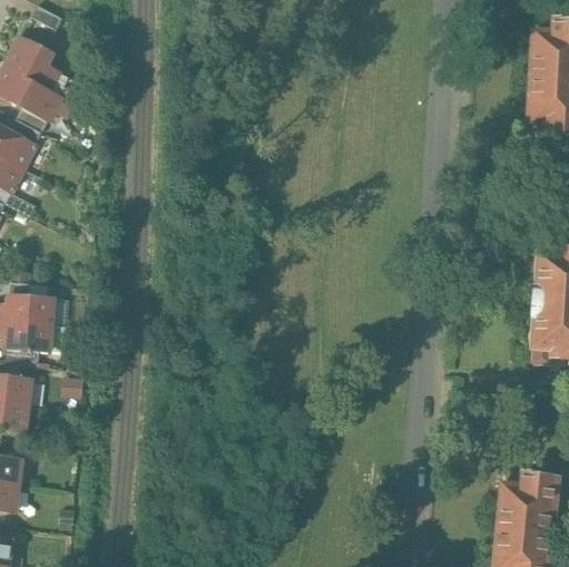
[(64,17),(38,5),(32,16),(58,29),(64,17)]
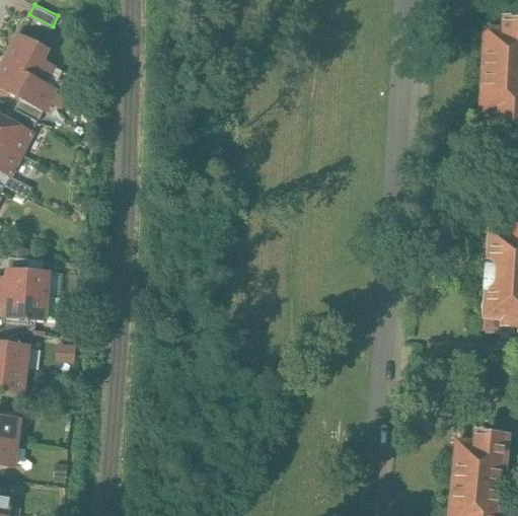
[(517,15),(507,15),(507,18),(487,17),(485,49),(492,50),(491,71),(517,72),(517,15)]
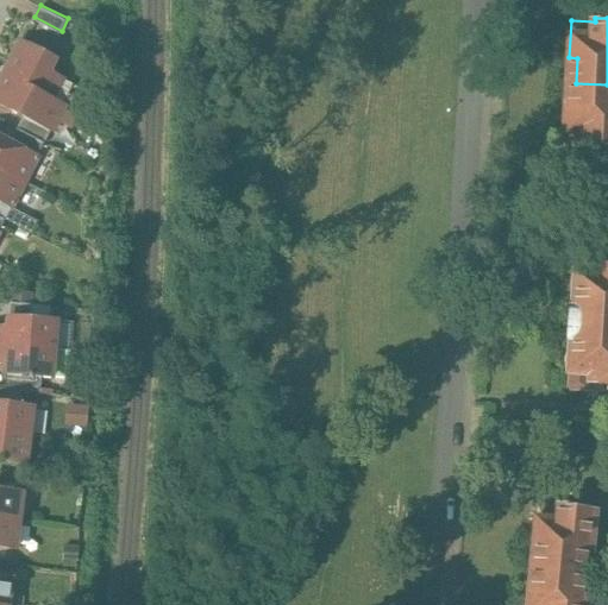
[(57,56),(23,38),(6,71),(66,102),(66,101),(52,95),(63,75),(51,68),(57,56)]
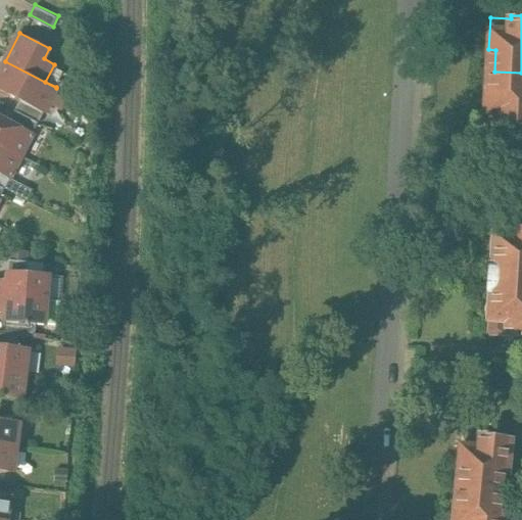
[(56,88),(5,61),(0,71),(0,87),(20,98),(45,109),(56,88)]
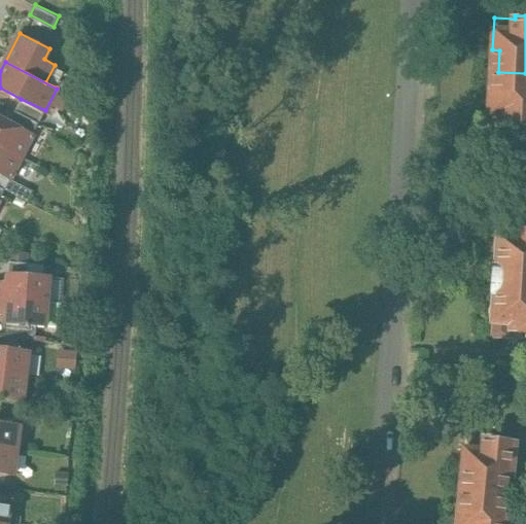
[(525,73),(498,72),(497,91),(490,91),(488,119),(506,121),(506,127),(525,128),(525,73)]
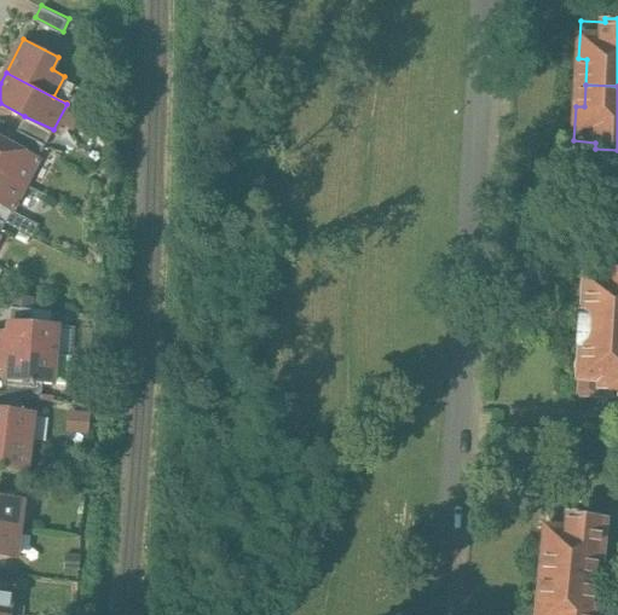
[(53,129),(24,116),(18,128),(46,143),(53,129)]
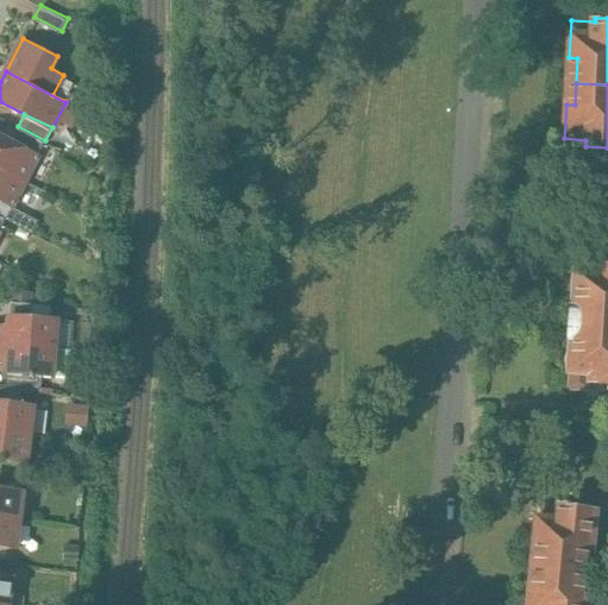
[(45,140),(18,126),(11,139),(39,153),(45,140)]
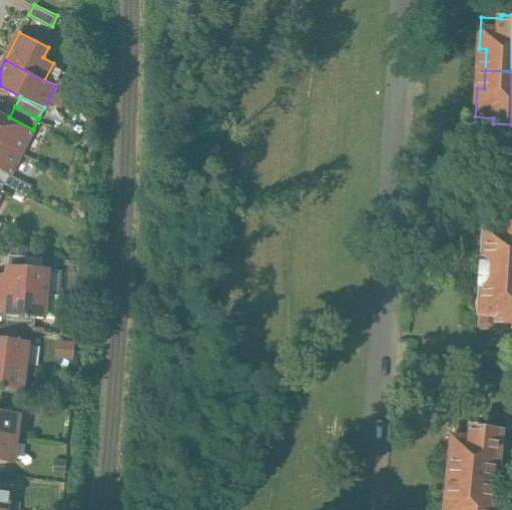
[(9,117),(0,112),(0,139),(21,150),(33,129),(9,117)]
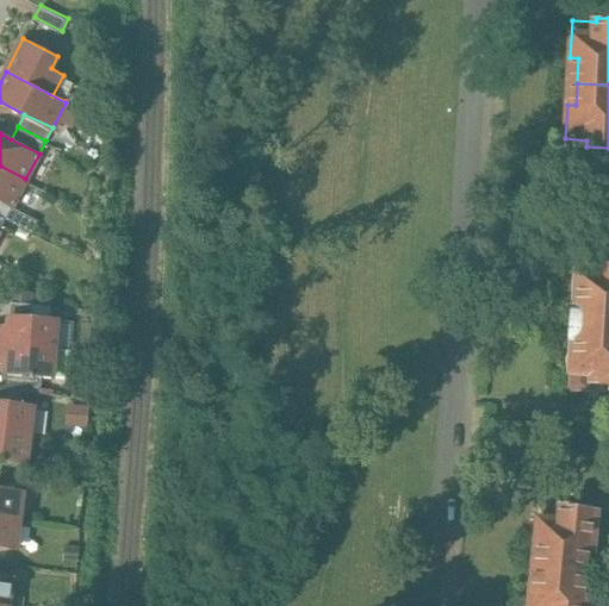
[(25,179),(0,166),(0,198),(13,205),(25,179)]
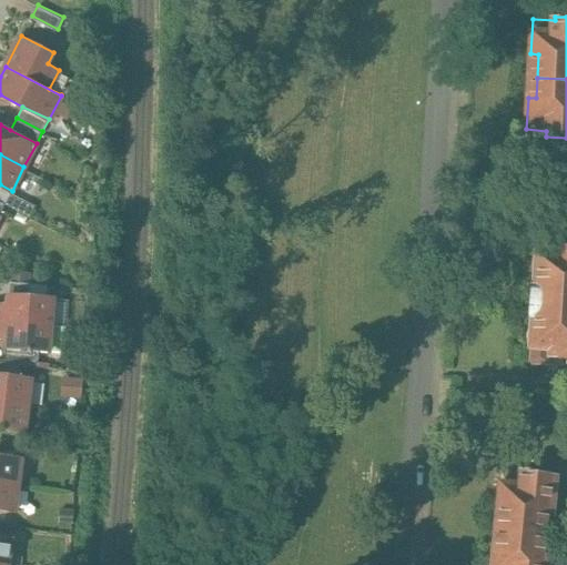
[(12,191),(0,184),(0,199),(6,202),(12,191)]
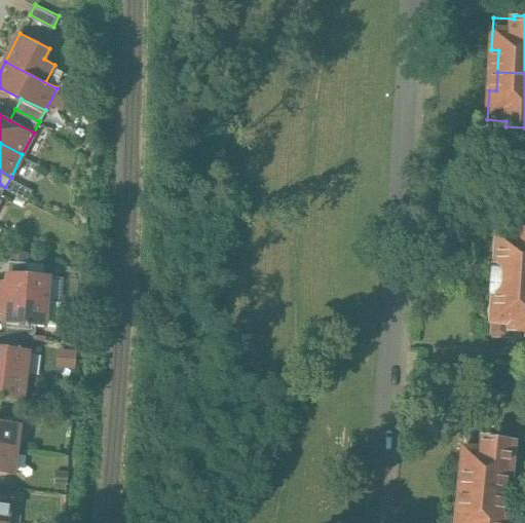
[(524,226),(521,226),(522,221),(496,219),(495,230),(491,234),(489,240),(489,247),(492,252),(489,279),(524,284),(524,226)]
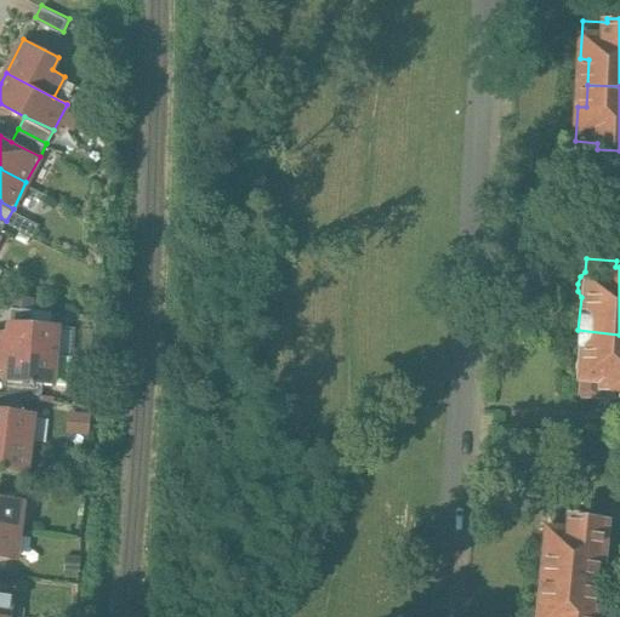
[(33,297),(15,296),(13,307),(32,308),(33,297)]
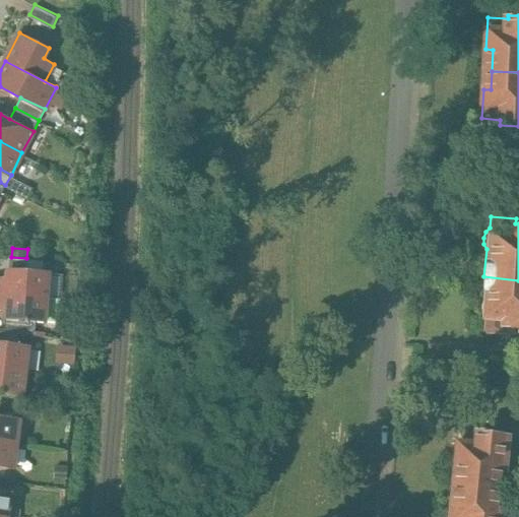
[(11,257),(10,257),(9,269),(27,270),(28,258),(26,258),(11,257)]
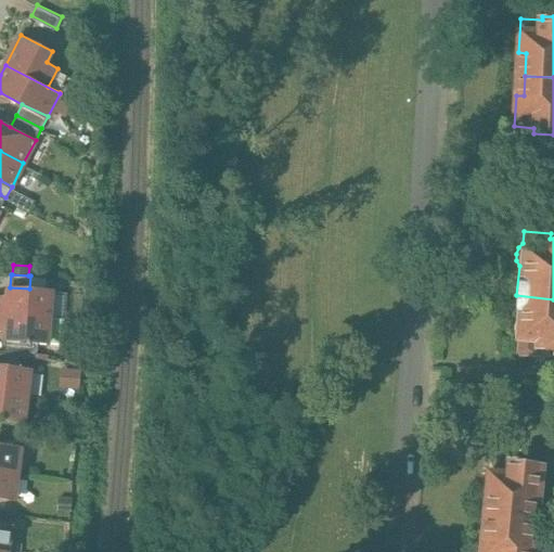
[(29,289),(10,287),(9,297),(0,296),(0,312),(51,317),(53,291),(29,289)]
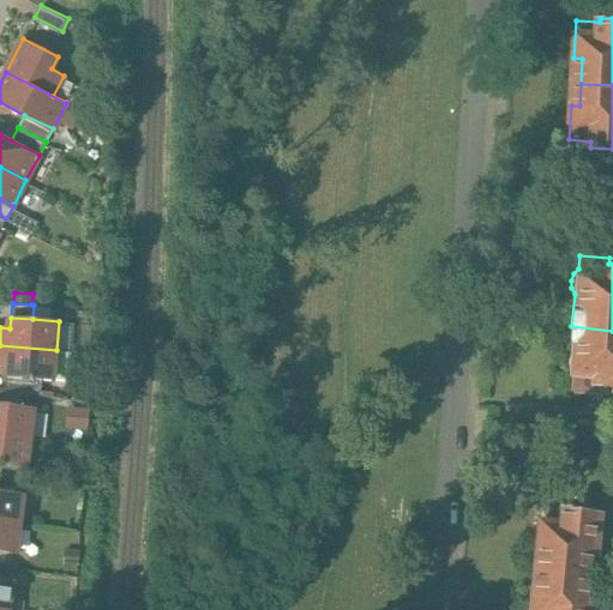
[(612,331),(571,326),(569,352),(565,354),(562,357),(560,361),(560,364),(563,368),(566,372),(565,386),(594,390),(595,384),(606,385),(606,391),(612,391),(612,331)]
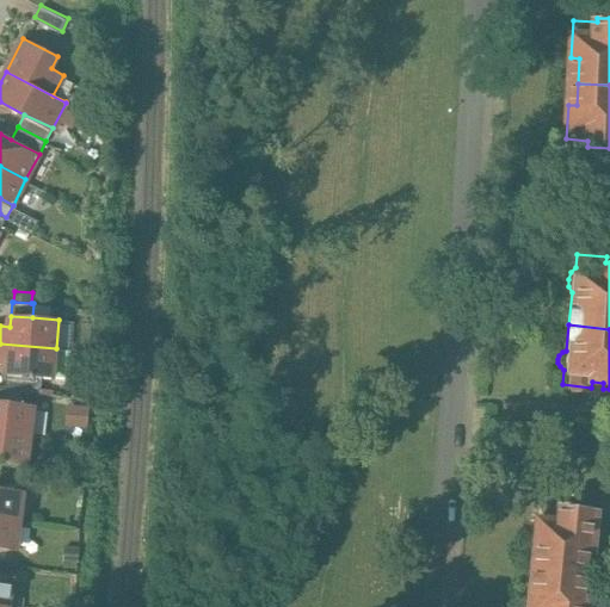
[(56,348),(0,344),(0,361),(7,363),(7,373),(43,376),(55,377),(56,348)]
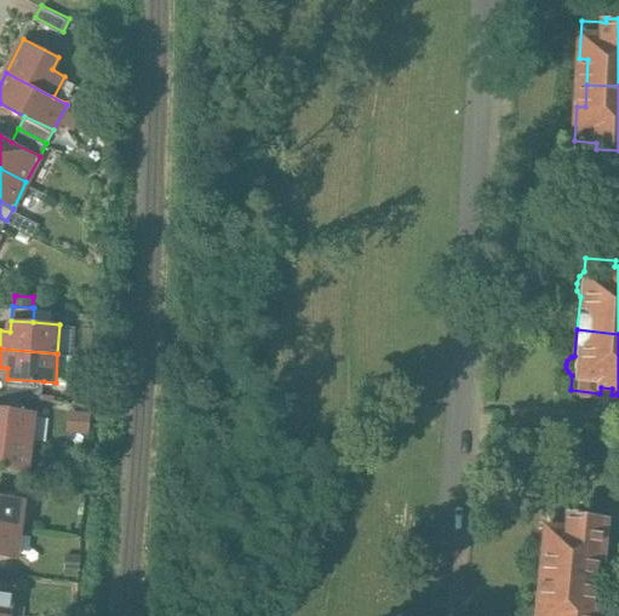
[(44,381),(7,379),(6,393),(11,395),(43,398),(44,381)]
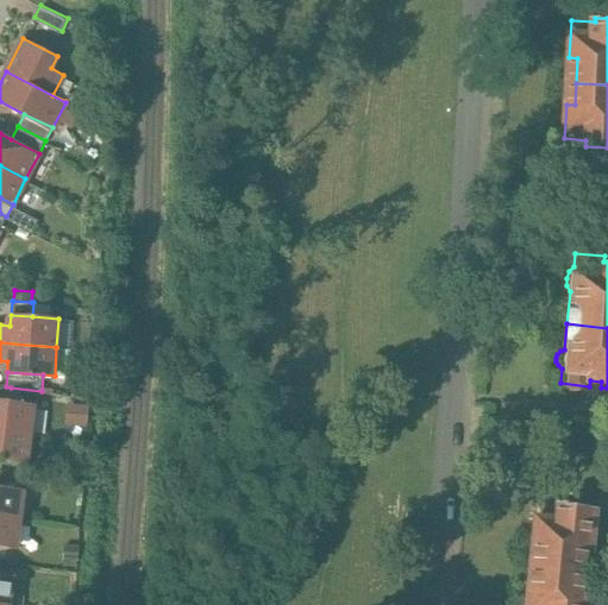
[(6,386),(0,385),(0,399),(10,402),(11,388),(6,386)]
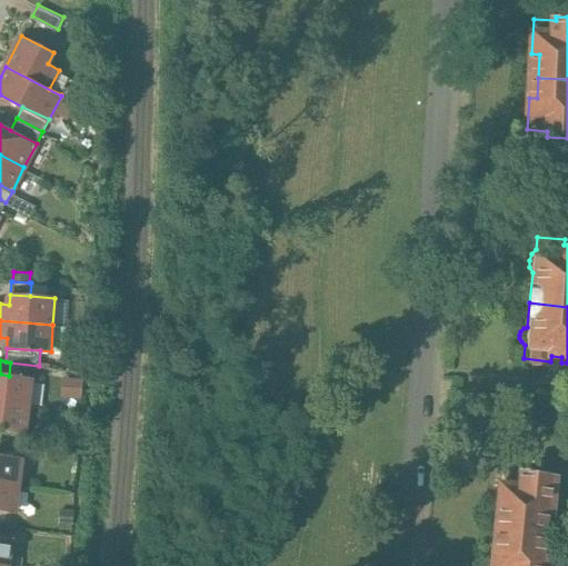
[(9,376),(0,374),(0,400),(30,405),(33,378),(9,376)]
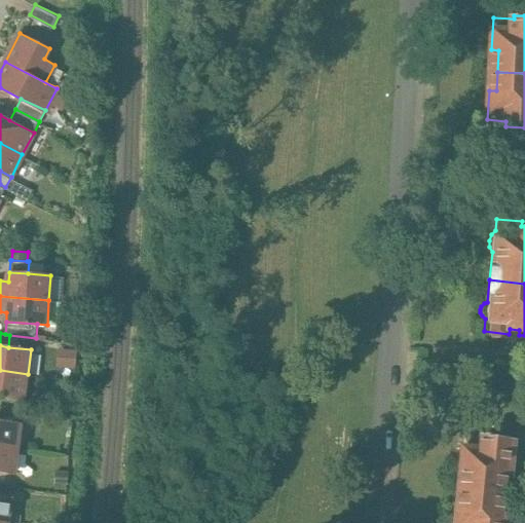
[(25,399),(28,374),(0,370),(0,396),(1,397),(25,399)]
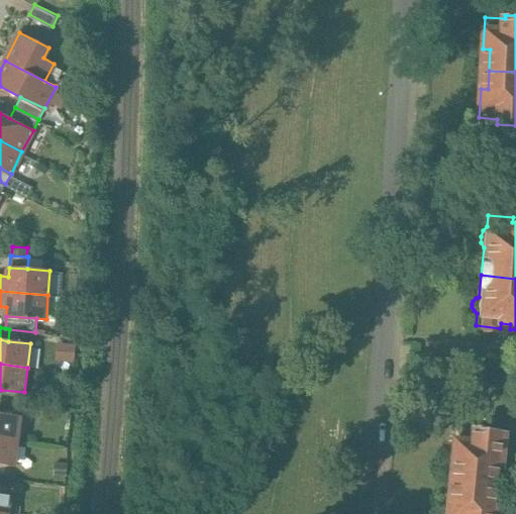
[(0,413),(0,437),(18,440),(21,416),(0,413)]
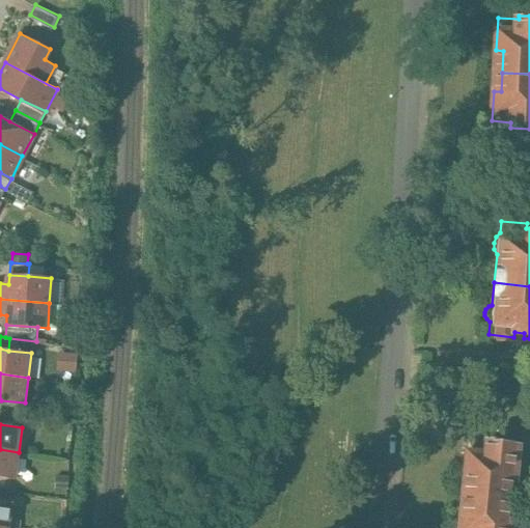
[(512,439),(470,434),(469,445),(464,444),(462,461),(467,461),(463,489),(508,495),(511,473),(515,473),(520,444),(512,443),(512,439)]
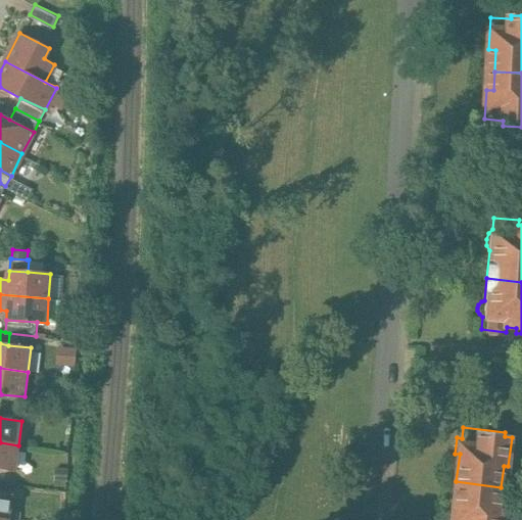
[(18,445),(0,442),(0,467),(15,470),(18,445)]
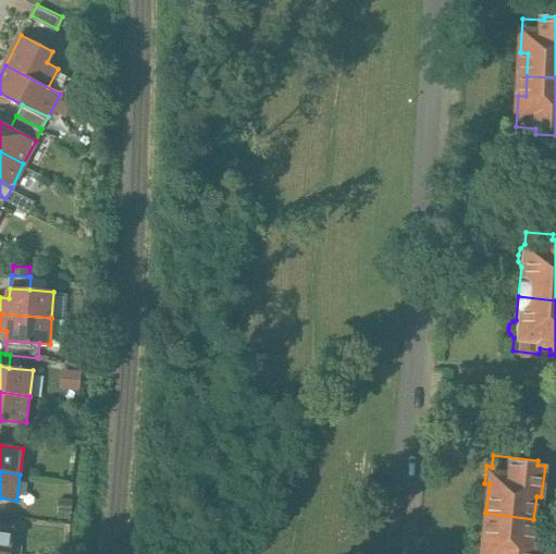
[(533,519),(485,513),(482,534),(478,533),(474,553),(478,553),(533,553),(535,541),(530,541),(533,519)]
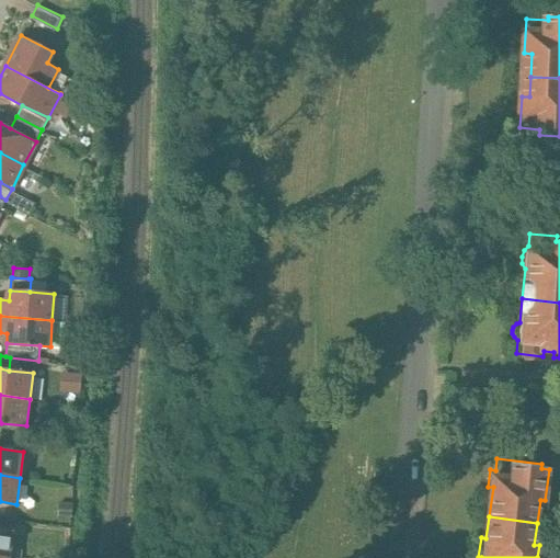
[(13,531),(0,528),(0,555),(10,557),(13,531)]
